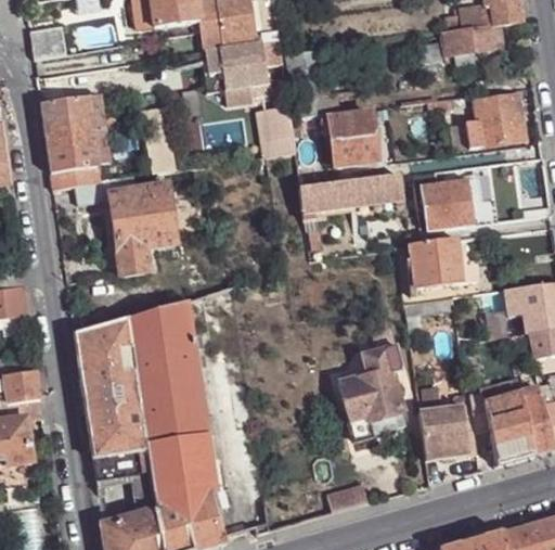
[(199,21),(195,0),(151,0),(151,1),(154,27),(199,21)]
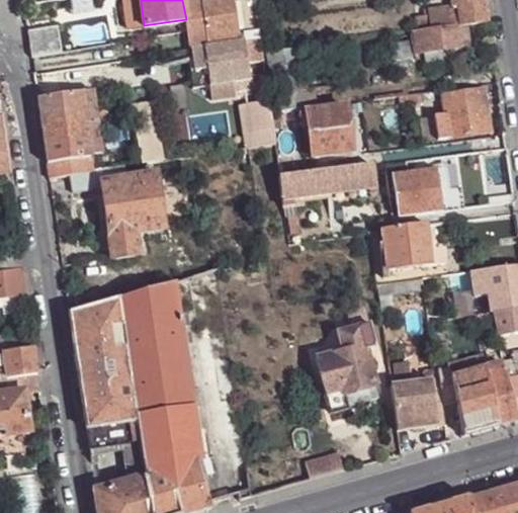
[(242,38),(258,35),(253,0),(182,0),(186,19),(189,47),(202,45),(242,38)]
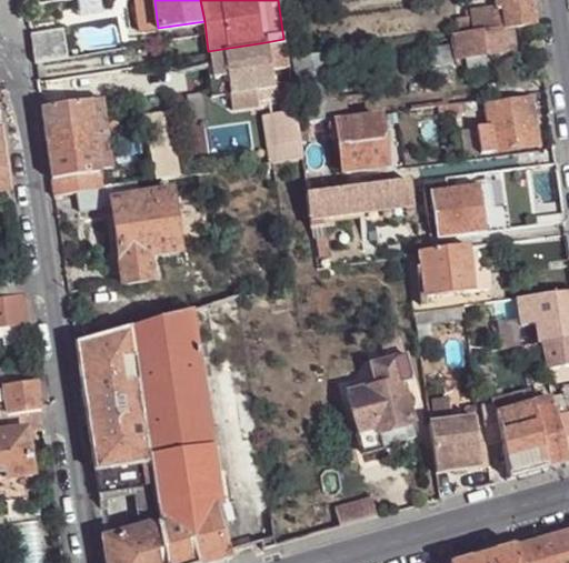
[(471,12),(472,29),(511,24),(536,21),(531,0),(501,0),(501,3),(470,9),(471,12)]
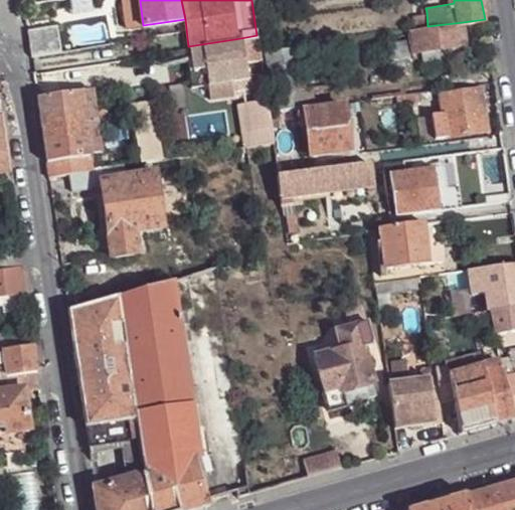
[(130,27),(143,25),(140,1),(127,3),(130,27)]
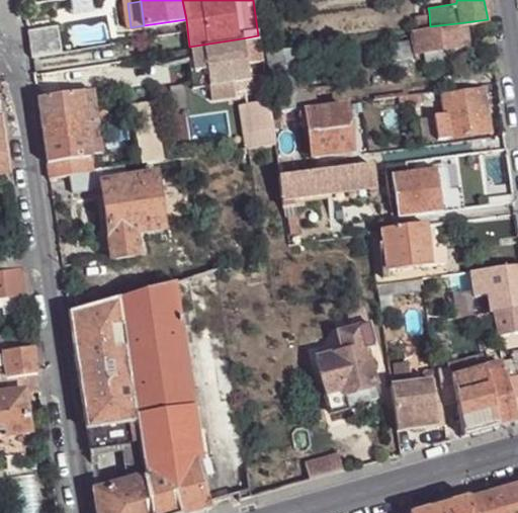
[(423,27),(430,26),(429,11),(421,12),(414,14),(416,29),(423,27)]
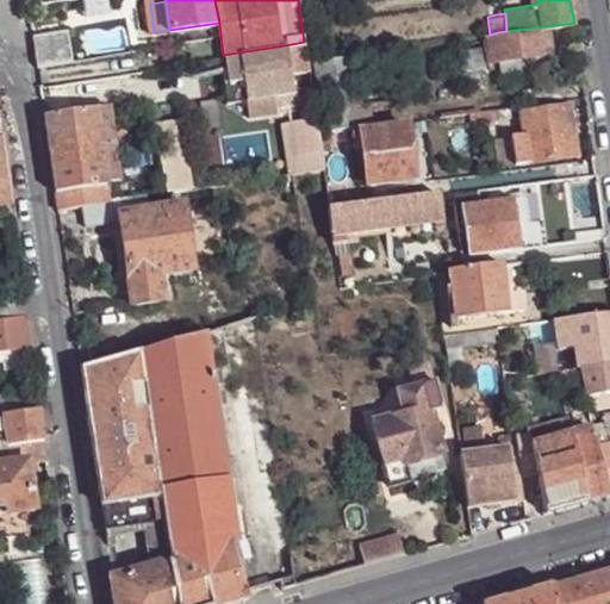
[(490,35),(485,35),(489,60),(500,57),(536,54),(551,51),(548,26),(506,31),(498,32),(490,35)]
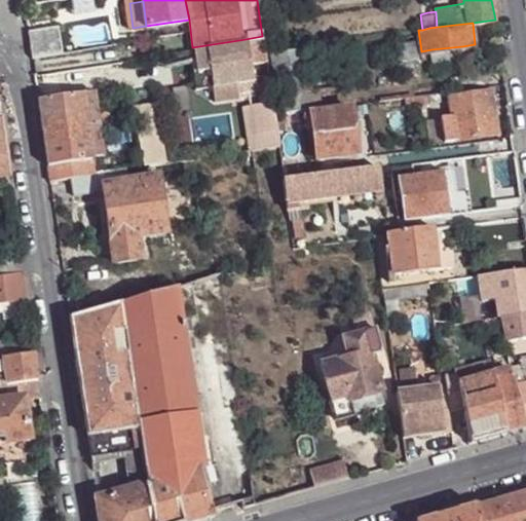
[(28,29),(32,56),(48,52),(47,42),(61,40),(59,25),(28,29)]
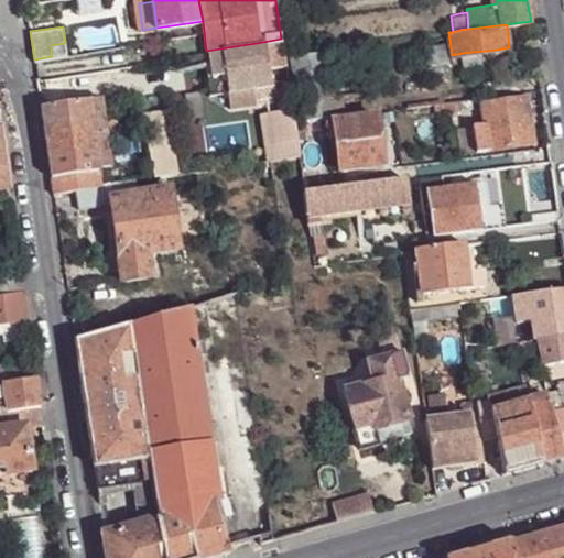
[(445,41),(422,44),(425,63),(448,59),(445,41)]
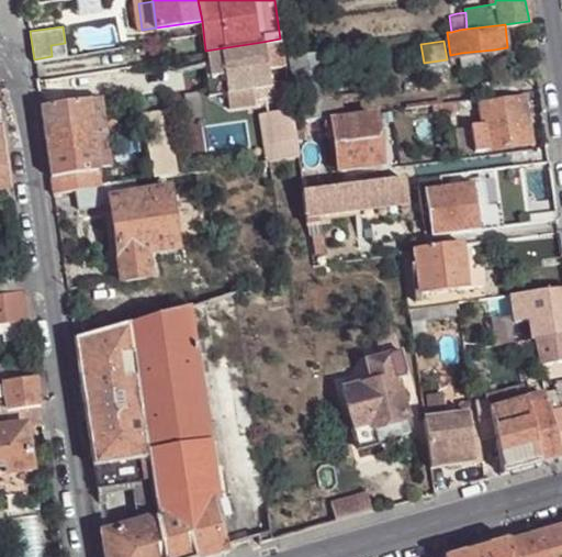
[(269,84),(262,42),(220,48),(226,91),(227,104),(250,101),(248,87),(269,84)]
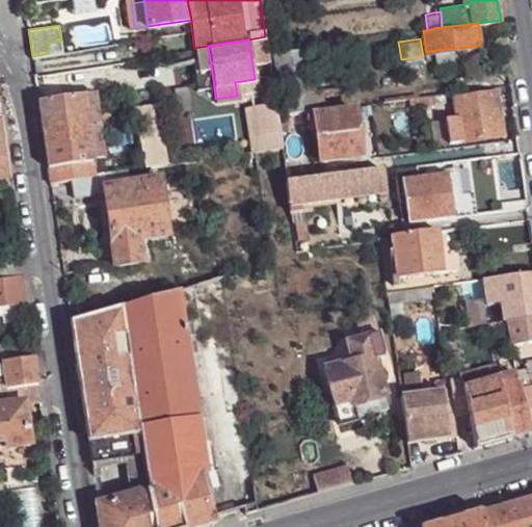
[(62,51),(61,41),(48,43),(49,53),(62,51)]
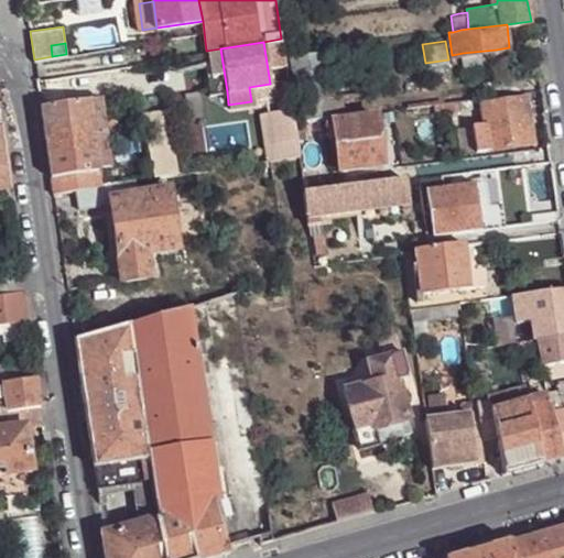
[(227,91),(220,48),(206,51),(205,51),(213,94),(227,91)]
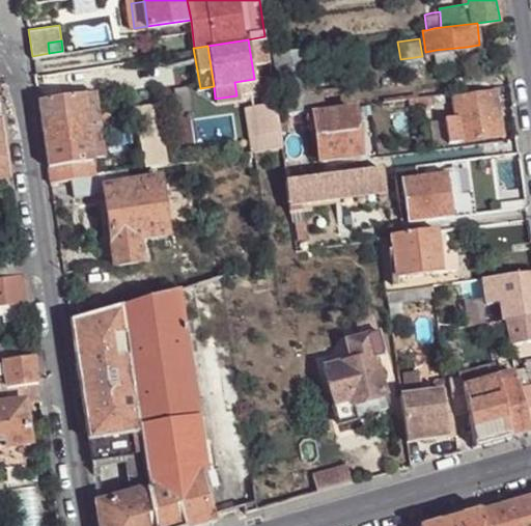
[(272,51),(280,113),(287,112),(315,108),(311,76),(308,52),(313,51),(312,46),(272,51)]
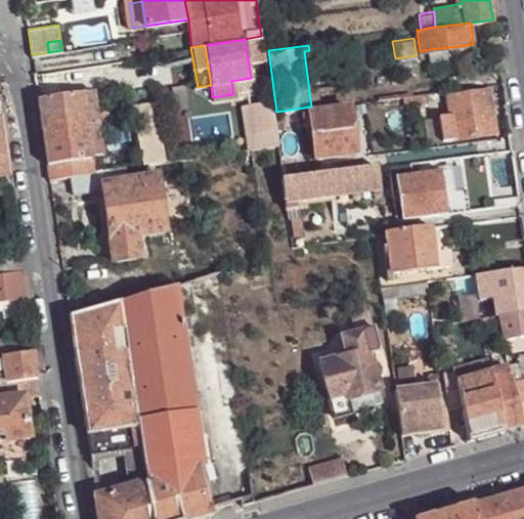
[(463,61),(461,46),(430,49),(432,66),(463,61)]
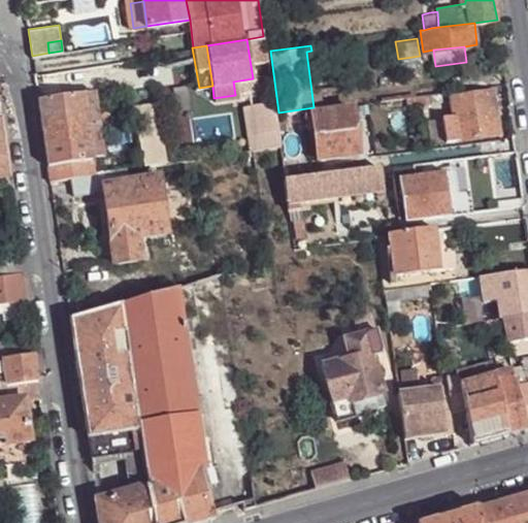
[(309,75),(314,107),(325,105),(323,90),(343,87),(341,70),(309,75)]
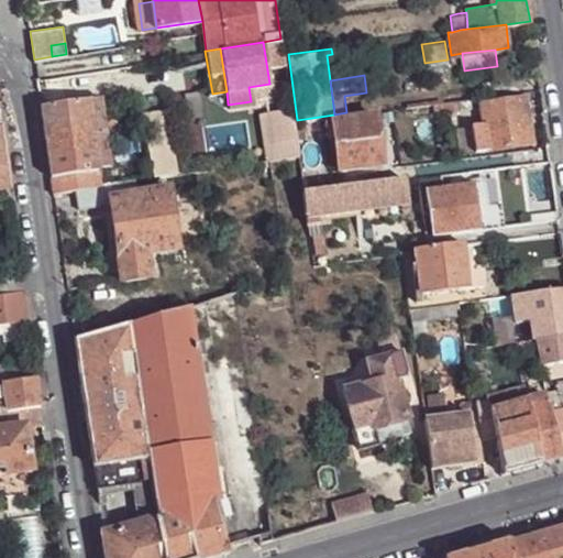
[(485,119),(488,144),(488,146),(533,140),(526,93),(482,98),(485,119)]
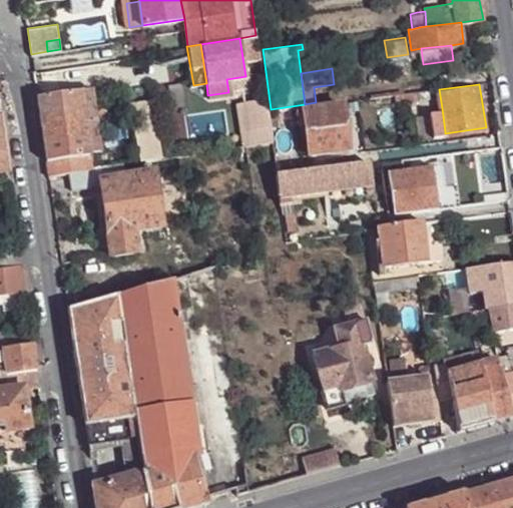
[(68,169),(91,165),(89,149),(103,148),(93,85),(38,93),(49,172),(68,169)]
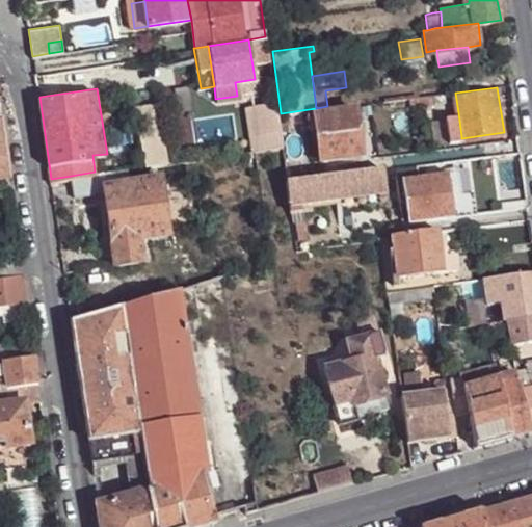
[(434,91),(410,95),(411,104),(435,101),(435,98),(434,91)]
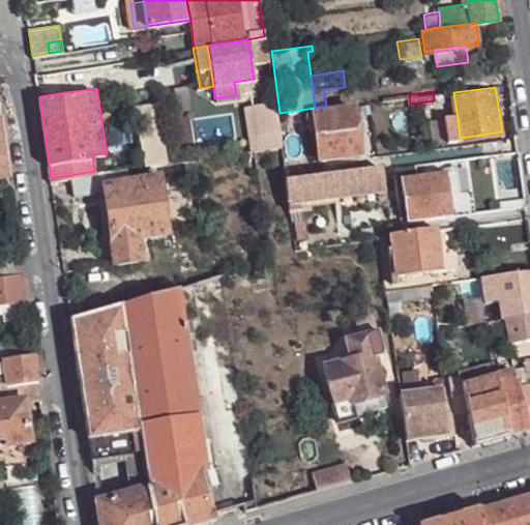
[(256,147),(281,143),(278,128),(276,113),(274,100),(248,105),(256,147)]
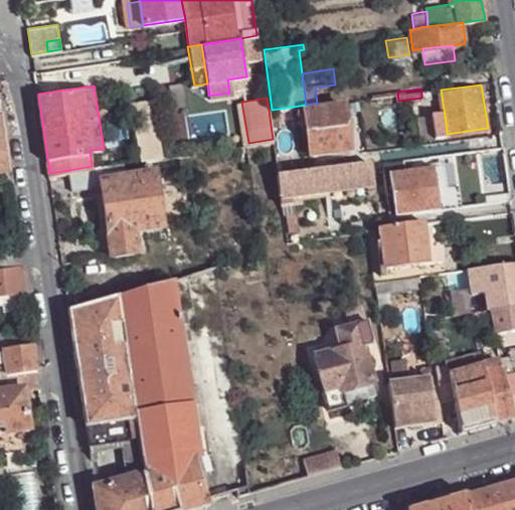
[(130,104),(135,126),(155,123),(150,101),(130,104)]
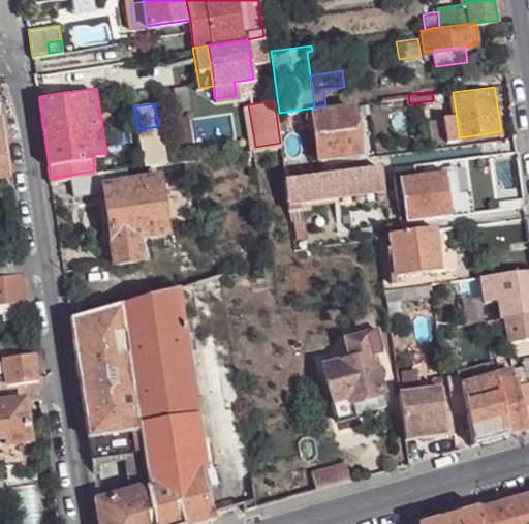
[(353,105),(312,112),(318,157),(360,152),(353,105)]
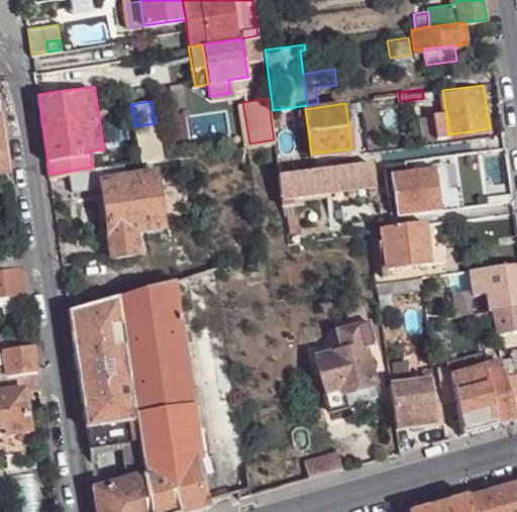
[(270,110),(272,125),(282,124),(280,109),(273,110),(270,110)]
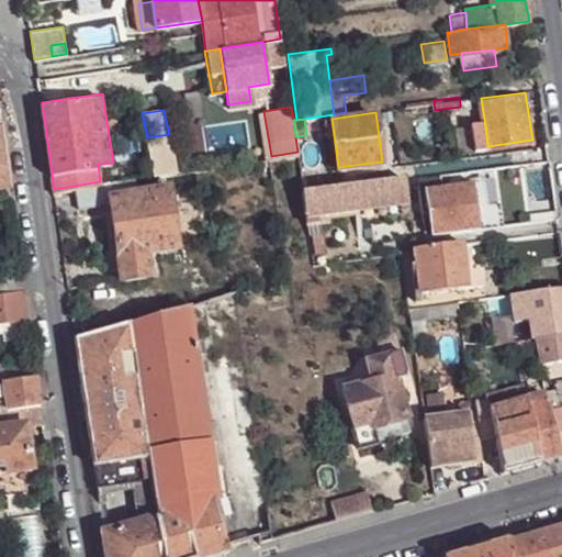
[(478,145),(487,144),(484,119),(474,120),(478,145)]
